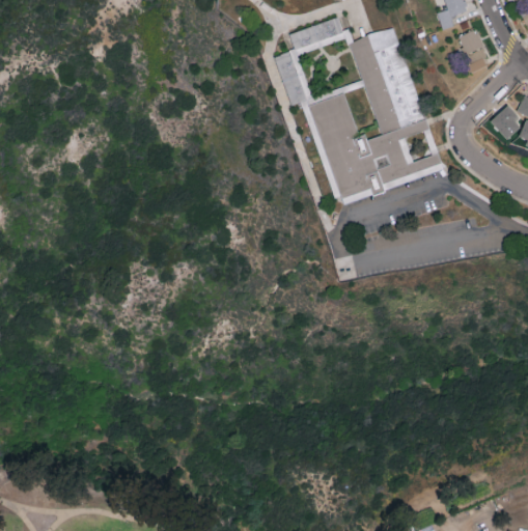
[(441,0),(444,8),(434,11),(439,28),(450,24),(448,15),(464,9),(460,0),(441,0)]
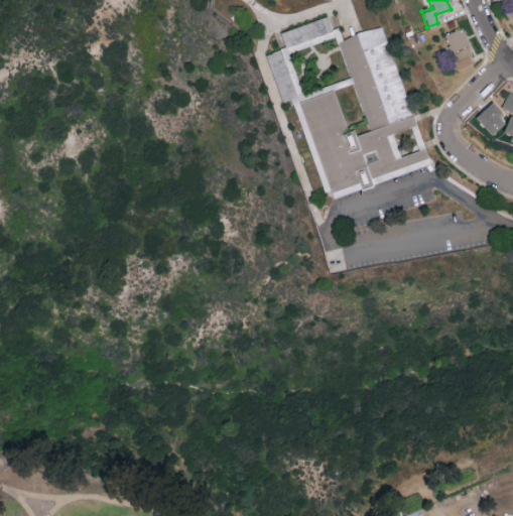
[(512,4),(502,10),(512,31),(512,4)]
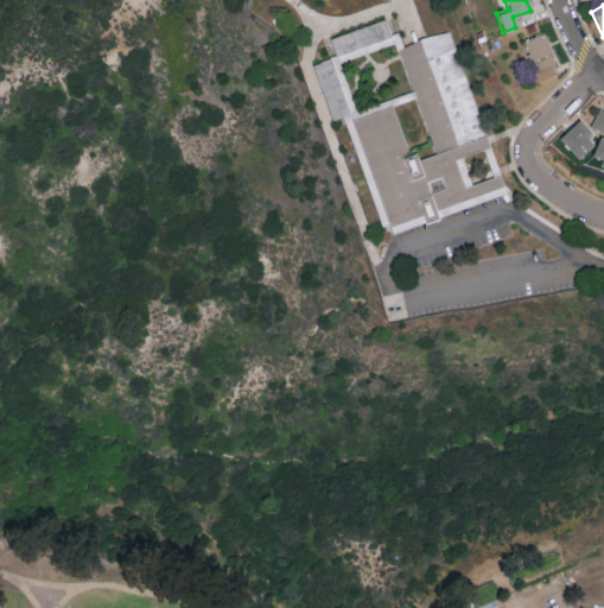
[(349,108),(354,122),(392,108),(395,107),(395,108),(408,149),(411,156),(417,153),(419,162),(433,154),(417,108),(408,82),(398,52),(407,49),(442,36),(449,32),(450,36),(476,107),(479,118),(491,147),(481,151),(462,158),(470,179),(472,187),(481,184),(497,179),(502,178),(503,179),(508,194),(481,203),(409,229),(388,236),(368,181),(345,118),(336,122),(335,122),(330,108),(312,65),(336,58),(337,57),(336,52),(331,39),(336,38),(341,36),(387,20),(393,36),(394,38),(336,62),(332,63),(336,71),(349,108)]
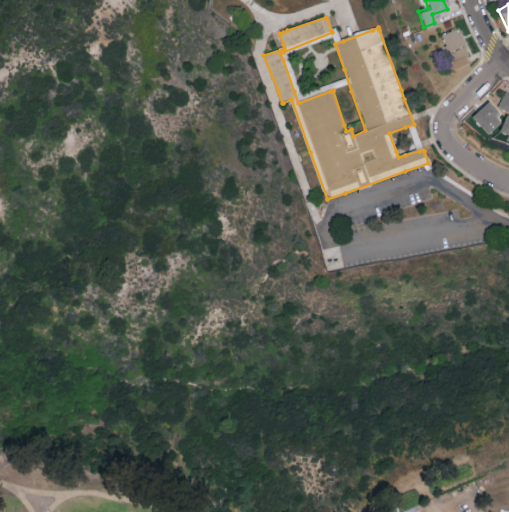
[(463,44),(456,27),(439,34),(446,51),(463,44)]
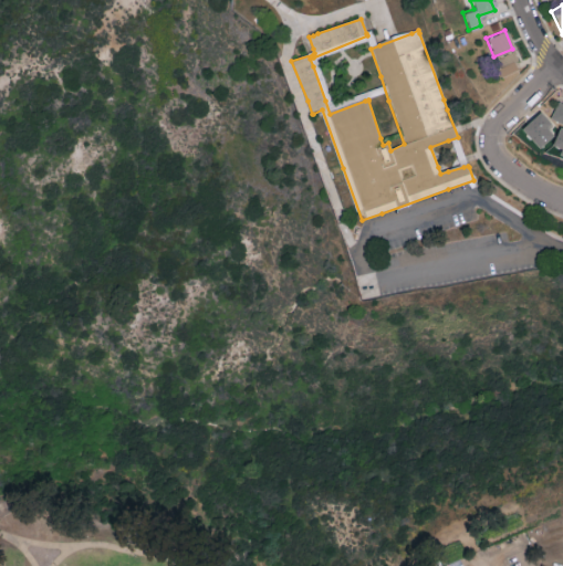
[(492,60),(500,75),(518,66),(509,51),(492,60)]
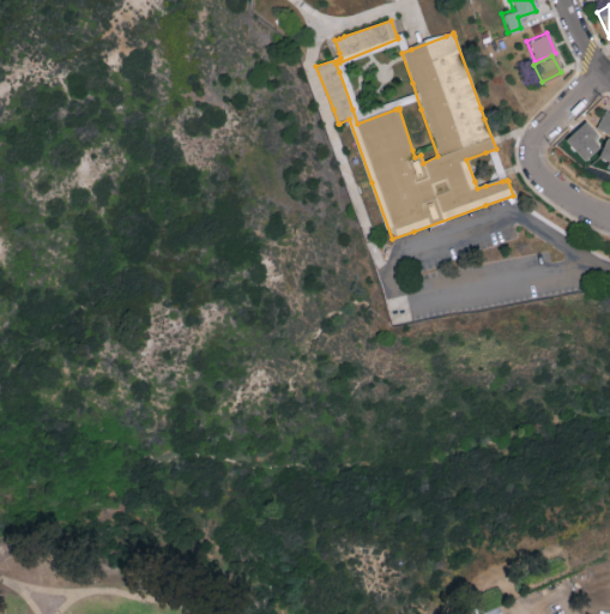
[(595,126),(609,134),(609,112),(603,108),(595,126)]
